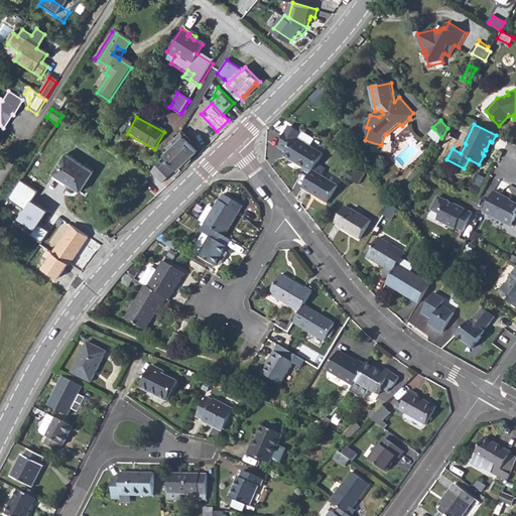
[(434,129),(429,134),(438,144),(441,138),(434,129)]
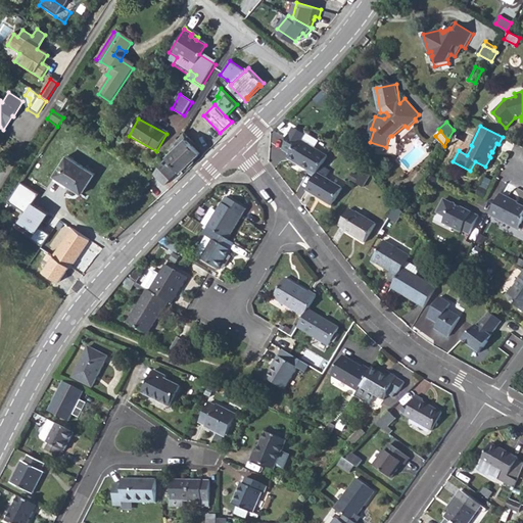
[(306,176),(314,180),(317,175),(327,158),(302,143),(305,139),(294,132),(287,142),(287,144),(283,150),(284,153),(290,157),(288,160),(308,173),(306,176)]
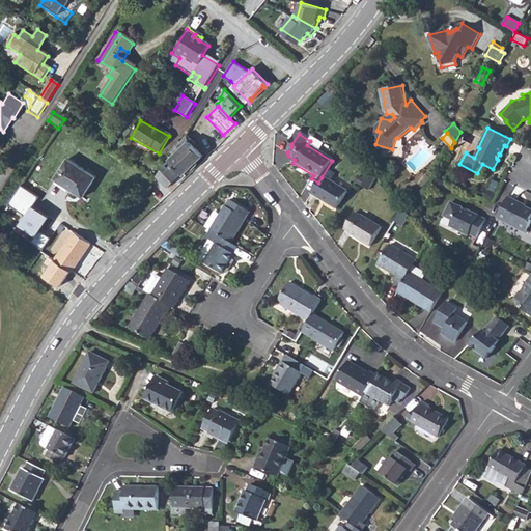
[(167,161),(156,178),(166,189),(178,177),(169,168),(173,164),(178,169),(176,171),(182,176),(187,172),(191,168),(193,169),(199,163),(198,161),(203,156),(192,144),(194,142),(188,136),(179,143),(182,146),(172,157),(167,161)]
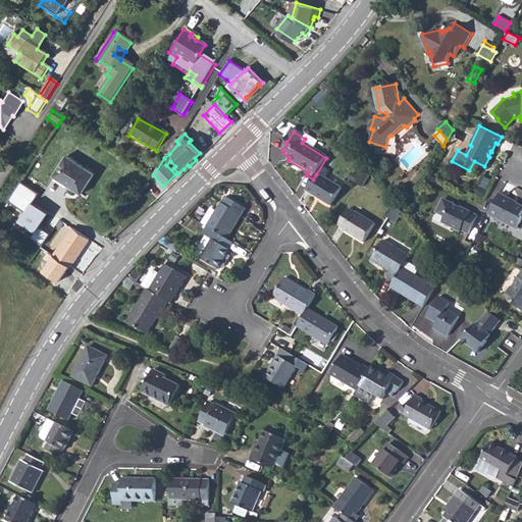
[(166,150),(169,154),(178,144),(176,141),(174,140),(166,150)]
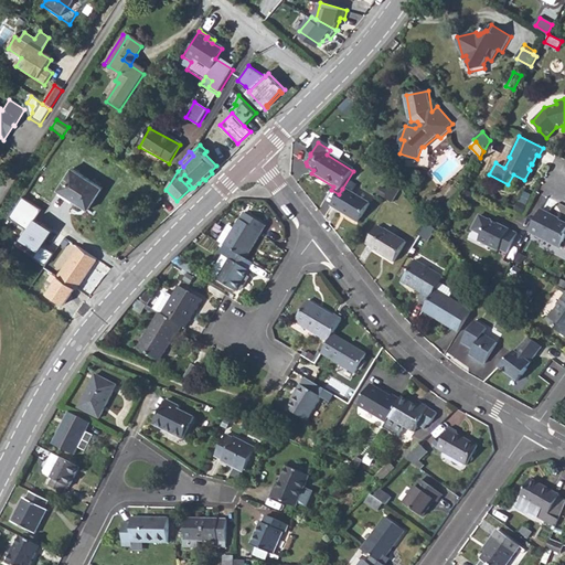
[(72,171),(60,192),(80,205),(78,206),(87,212),(102,190),(72,171)]
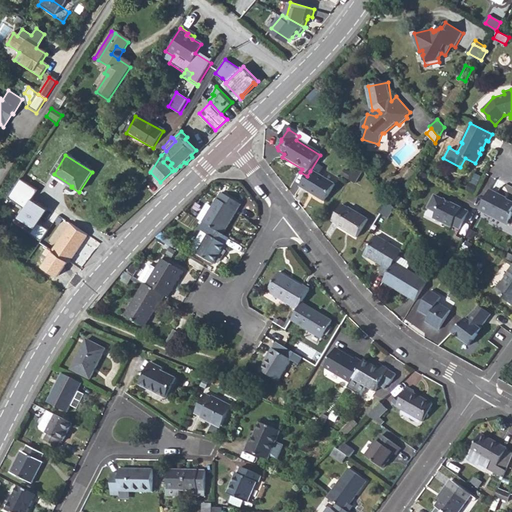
[(307,176),(300,188),(325,204),(335,186),(310,171),(307,176)]
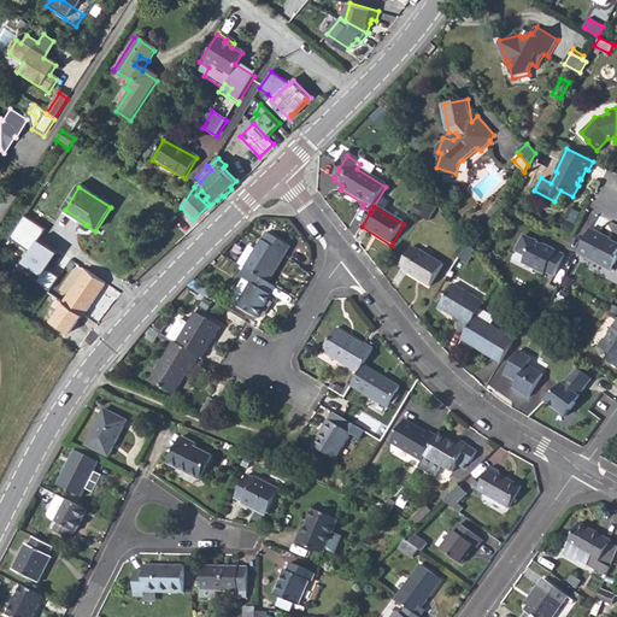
[(45,230),(23,218),(10,238),(29,251),(19,264),(37,278),(54,254),(35,242),(45,230)]
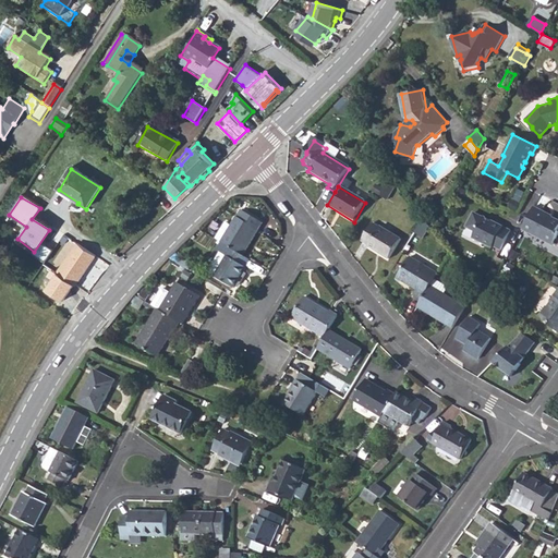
[(533,207),(522,229),(552,244),(557,233),(557,231),(557,230),(557,227),(557,219),(557,220),(546,215),(547,214),(533,207)]
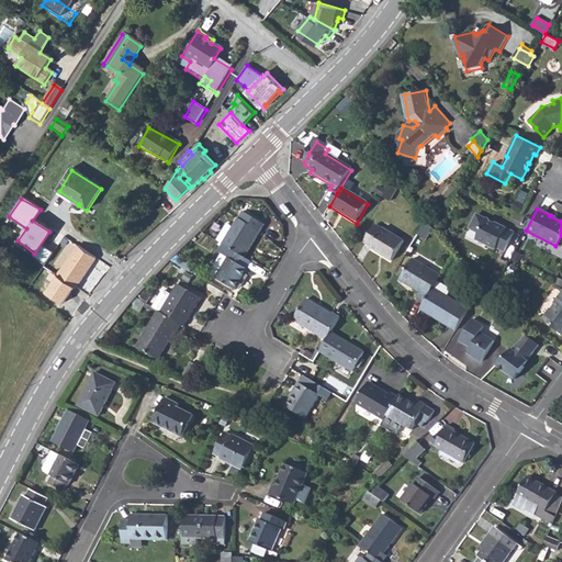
[(227,226),(216,243),(222,246),(244,259),(265,227),(245,215),(242,222),(238,221),(233,229),(227,226)]
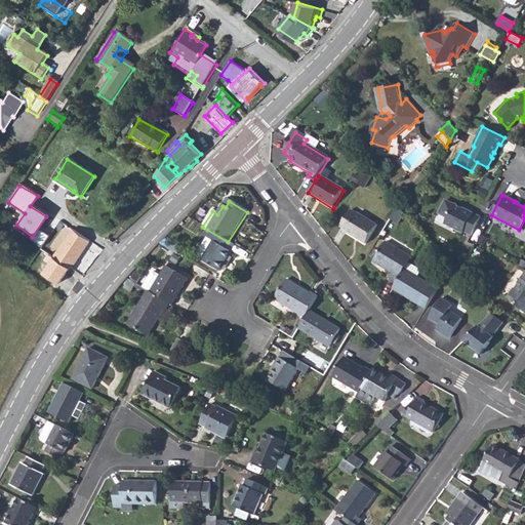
[(461,212),(453,207),(444,203),(439,213),(447,217),(445,224),(463,233),(465,232),(471,235),(479,219),(462,211),(461,212)]
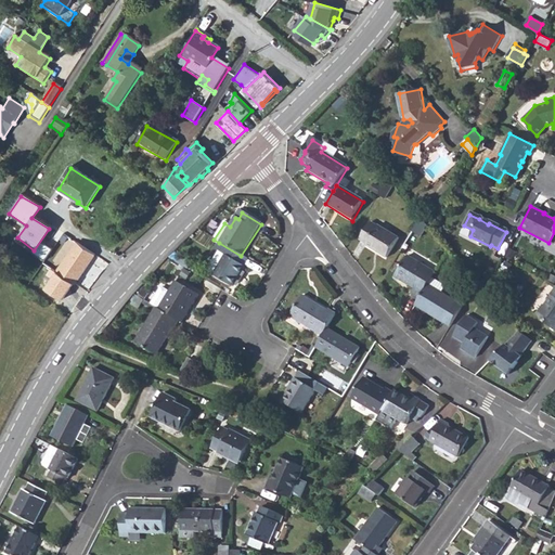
[(368,224),(358,242),(365,246),(365,247),(386,259),(396,240),(376,228),(374,228),(368,224)]
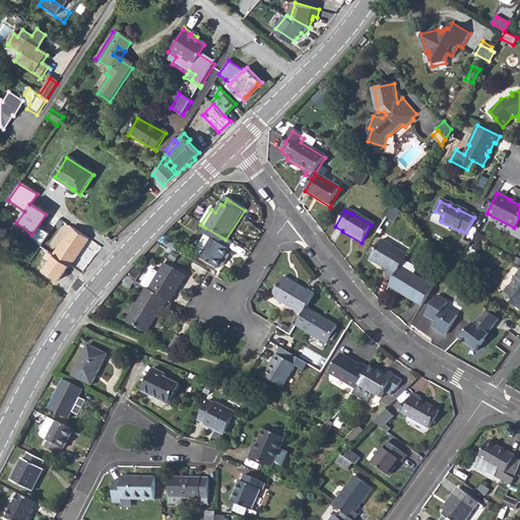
[(87,239),(70,228),(41,271),(58,283),(87,239)]
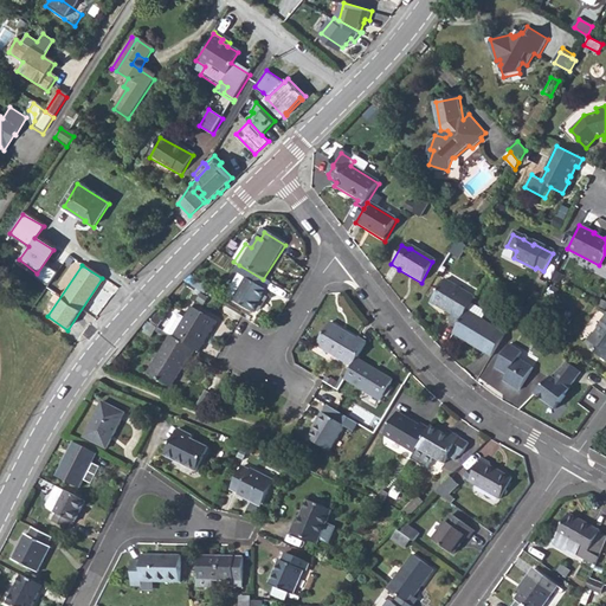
[(263,279),(239,265),(234,274),(238,275),(226,294),(227,297),(232,301),(232,302),(252,314),(265,292),(264,291),(269,283),(263,279)]
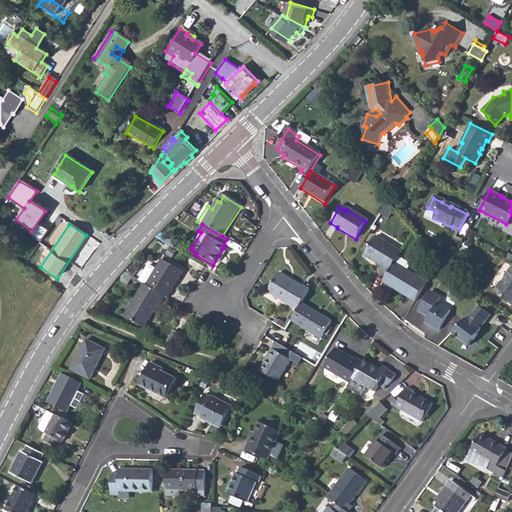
[(379,271),(386,276),(393,265),(400,253),(375,237),(363,256),(381,267),(379,271)]
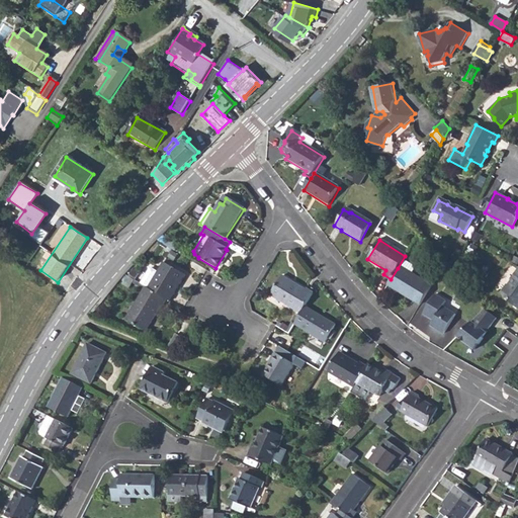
[(144,286),(146,287),(164,298),(167,300),(183,275),(162,262),(156,272),(149,267),(139,283),(144,286)]
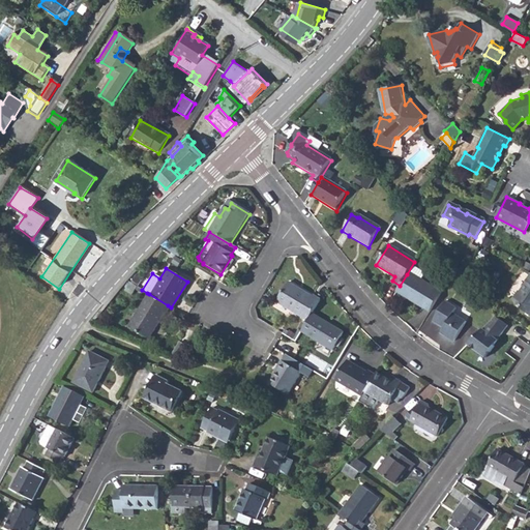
[(400,286),(394,294),(428,314),(441,291),(435,287),(433,290),(407,274),(400,286)]
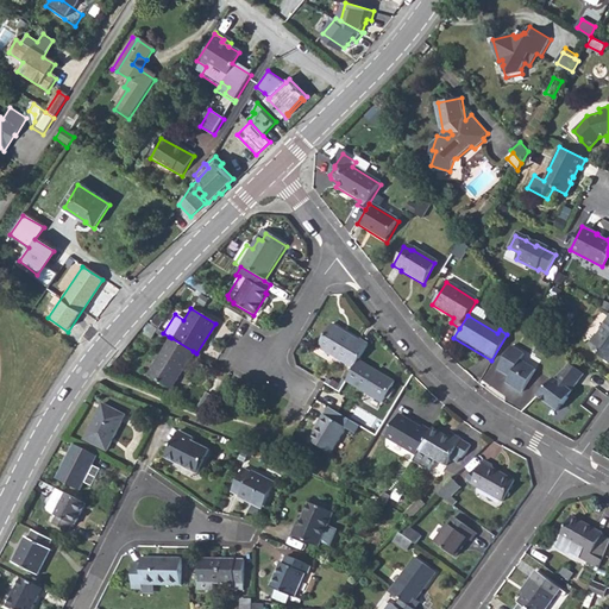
[(608,316),(604,324),(606,325),(600,334),(596,334),(589,345),(600,352),(600,356),(608,362),(608,316)]
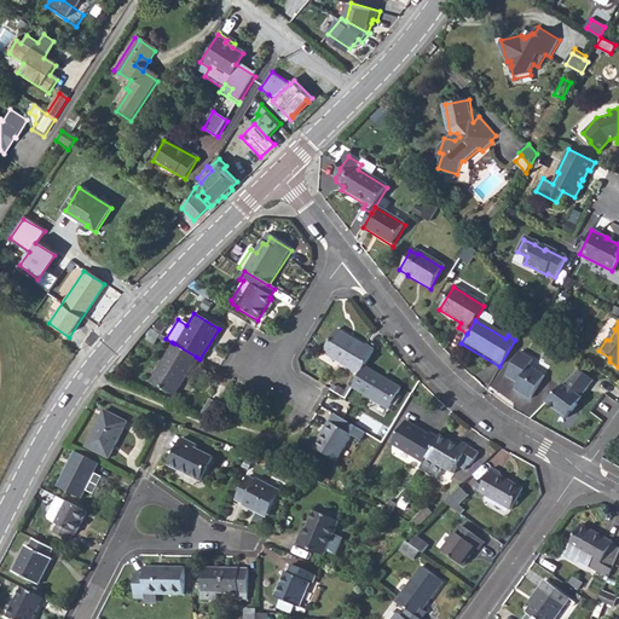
[(322,354),(358,376),(363,369),(372,352),(365,348),(364,348),(336,331),(322,354)]
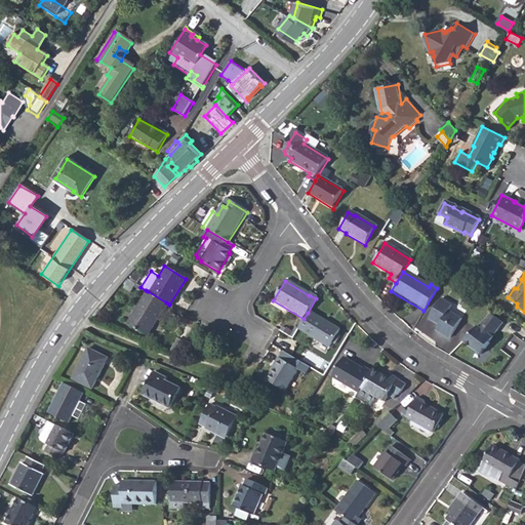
[(148,291),(146,290),(125,322),(144,333),(159,309),(161,310),(166,303),(148,291)]
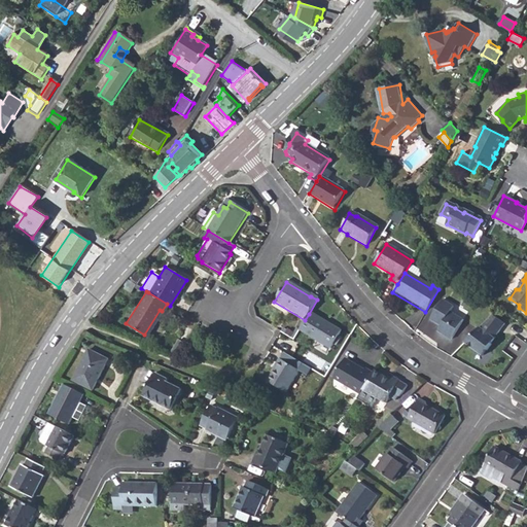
[(441,302),(429,321),(440,327),(436,334),(451,342),(462,322),(449,314),(452,308),(441,302)]
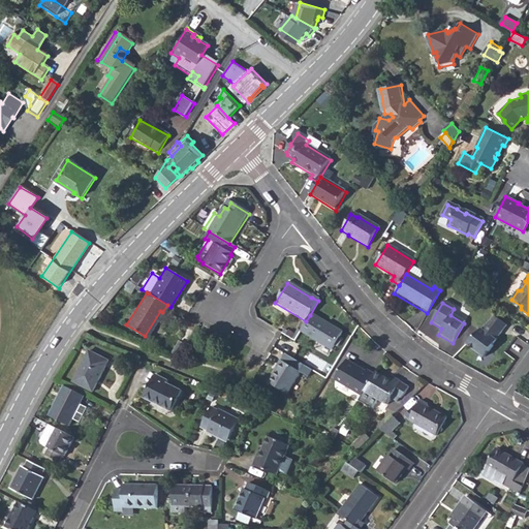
[(306,321),(300,332),(331,350),(341,333),(310,315),(306,321)]
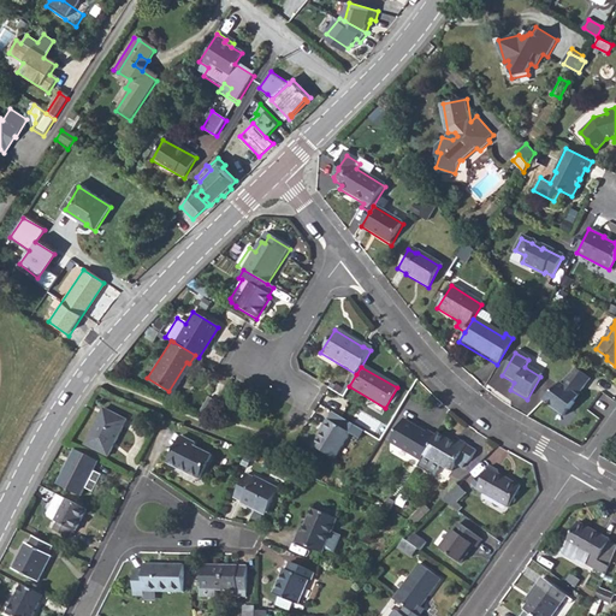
[(591,380),(576,371),(544,402),(566,418),(575,404),(574,403),(591,380)]
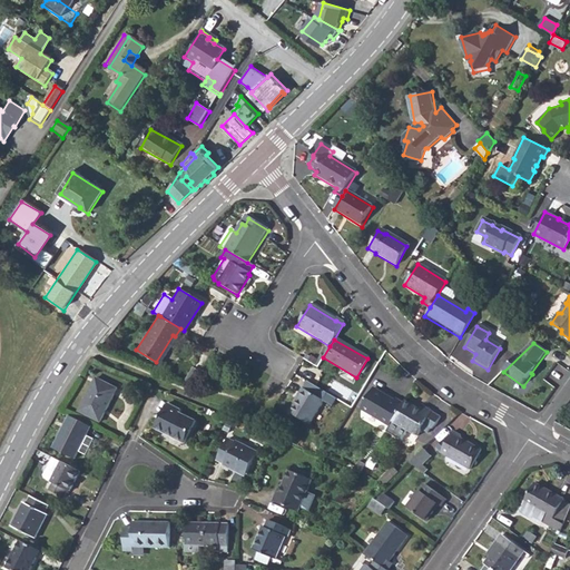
[(194,367),(183,384),(190,386),(192,386),(200,372),(194,367)]
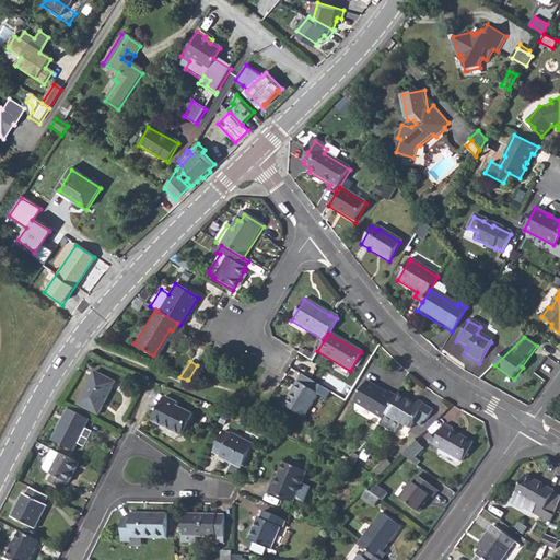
[(94,372),(77,405),(98,416),(115,383),(94,372)]
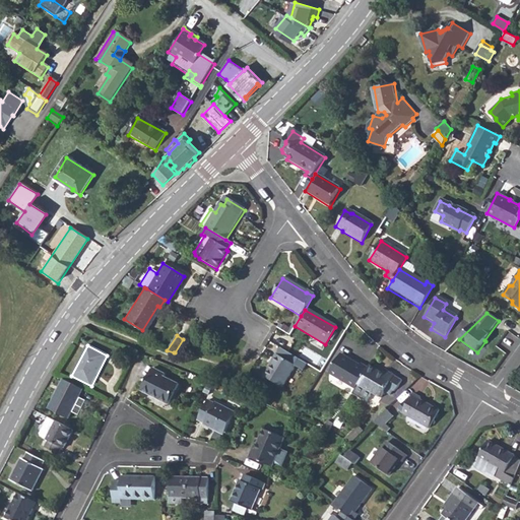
[(272,363),(263,378),(281,389),(295,367),(274,354),(270,362),(272,363)]
